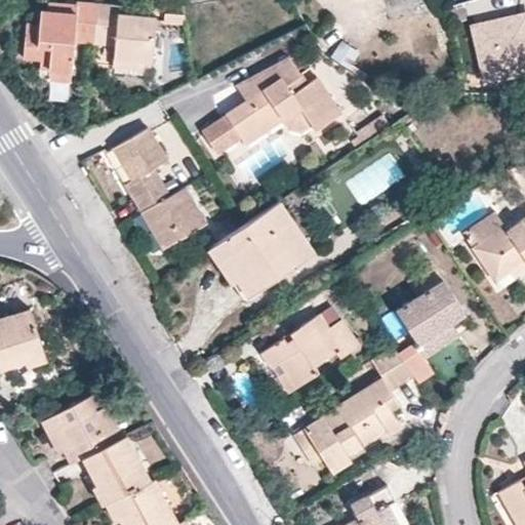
[(77,21),(78,3),(48,1),(47,11),(66,12),(65,19),(77,21)]
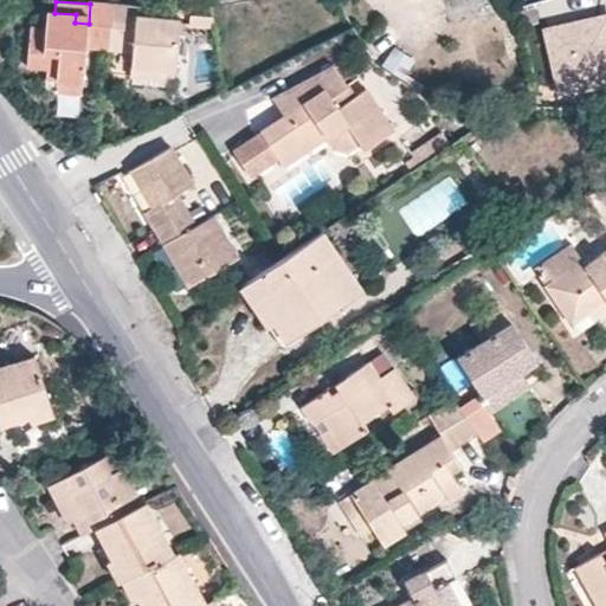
[(86,47),(109,50),(111,6),(90,4),(89,24),(75,23),(76,14),(55,13),(47,12),(44,27),(31,26),(27,66),(46,69),(45,81),(58,81),(82,83),(86,47)]
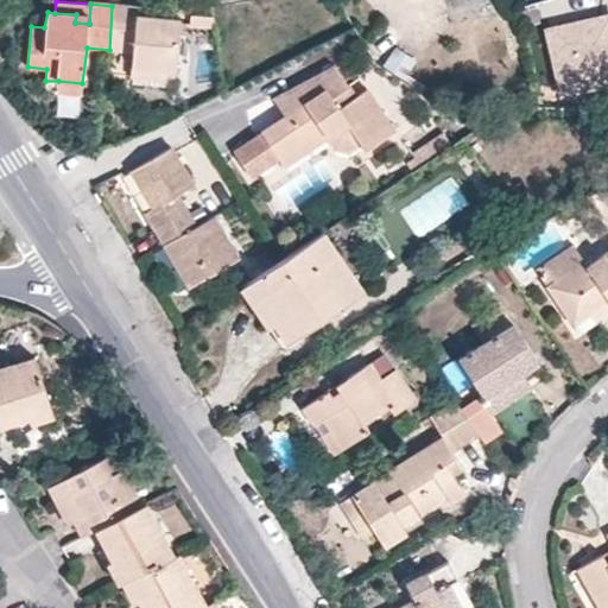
[(135,5),(112,4),(112,6),(109,50),(107,68),(131,69),(131,78),(173,83),(178,19),(156,17),(135,16),(135,5)]
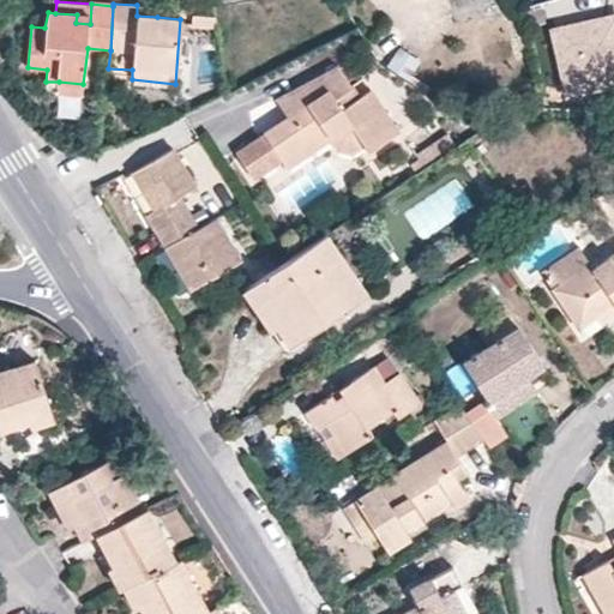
[(158,6),(137,5),(137,16),(157,17),(158,6)]
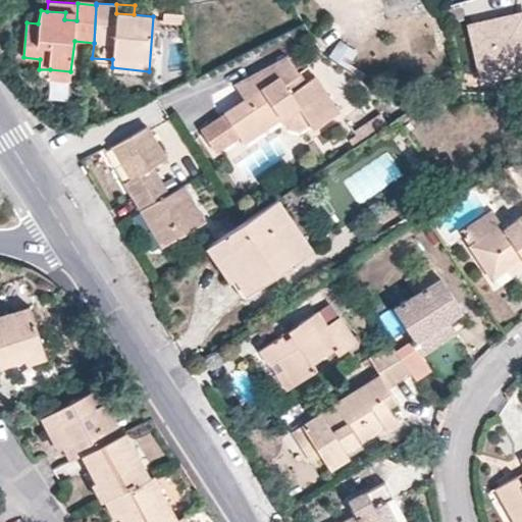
[(183,24),(180,14),(162,12),(162,23),(183,24)]
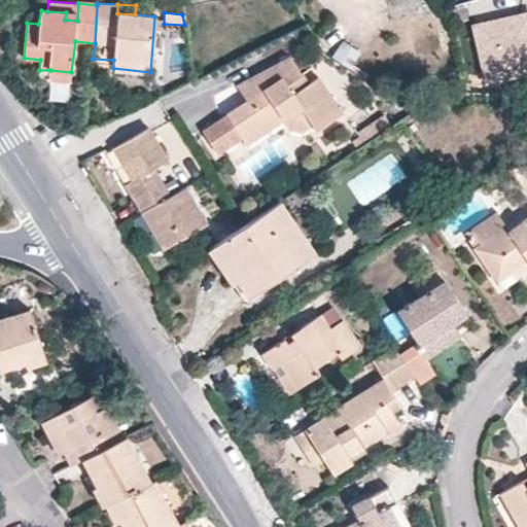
[(526,12),(470,26),(482,73),(526,62),(526,12)]
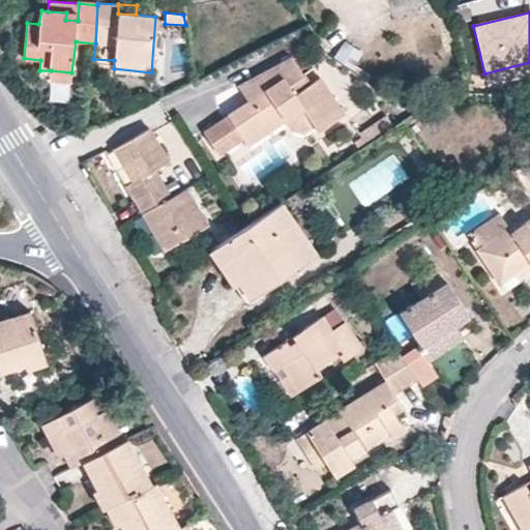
[(355,67),(364,52),(344,39),(334,56),(355,67)]
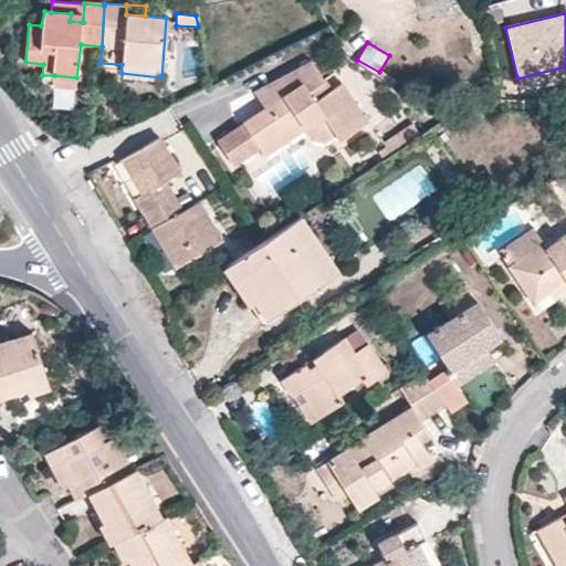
[(307,80),(264,107),(242,121),(242,123),(213,140),(229,163),(257,145),(258,147),(281,133),(285,140),(304,129),(311,137),(325,142),(336,134),(339,138),(367,119),(343,82),(333,87),(322,94),(315,85),(326,79),(311,60),(299,67),(307,80)]
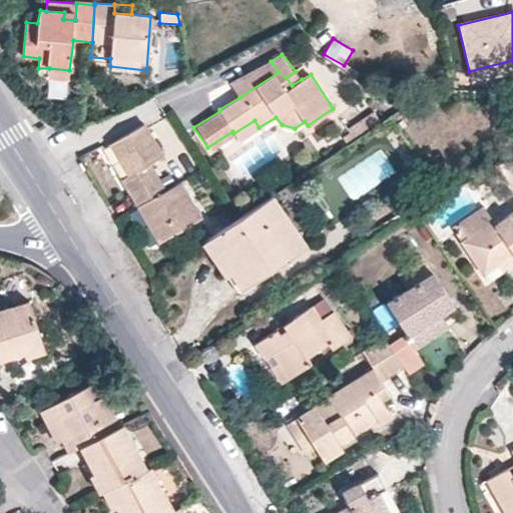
[(229,83),(239,97),(279,72),(271,61),(229,83)]
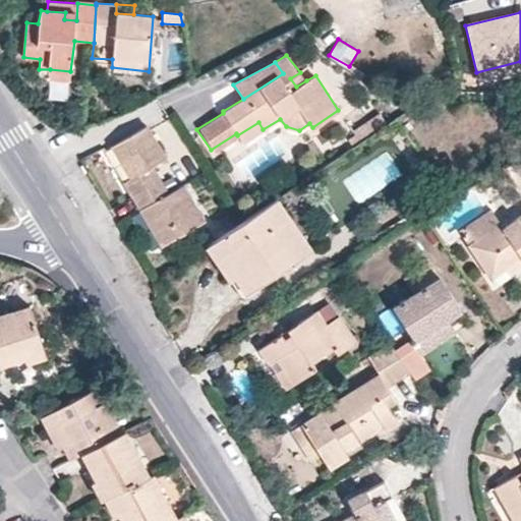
[(70,81),(70,71),(50,69),(49,79),(70,81)]
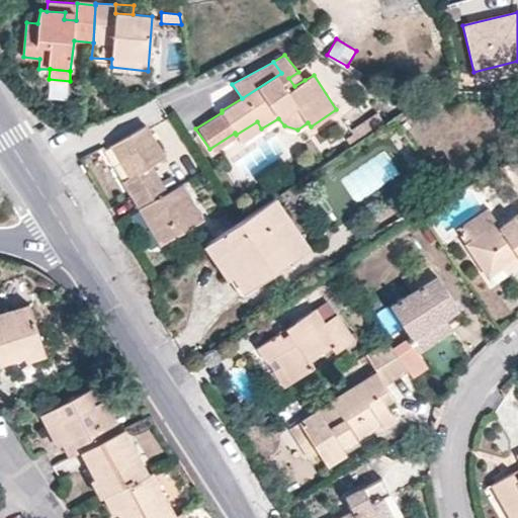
[(305,80),(298,72),(288,78),(294,86),(305,80)]
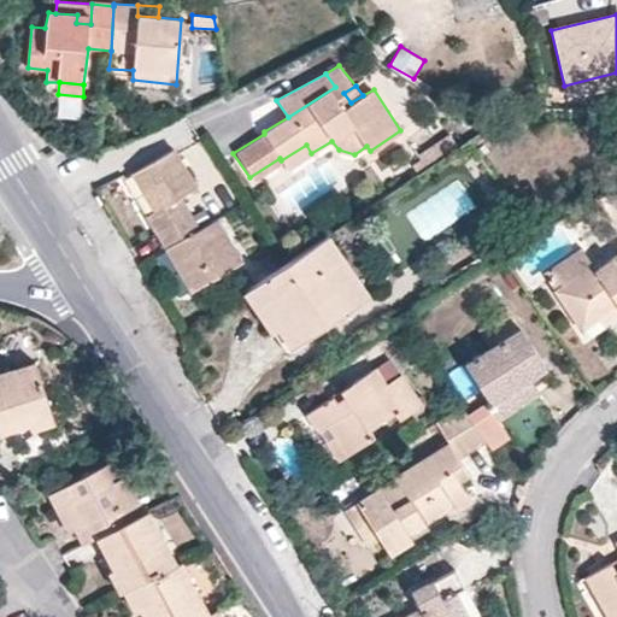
[(439,158),(459,145),(452,133),(432,146),(439,158)]
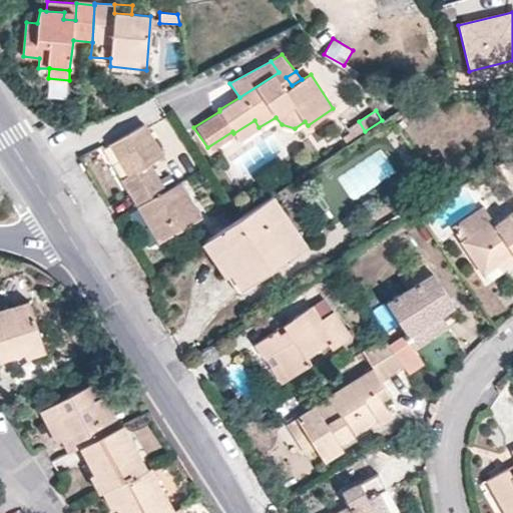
[(254,120),(233,133),(238,140),(259,127),(254,120)]
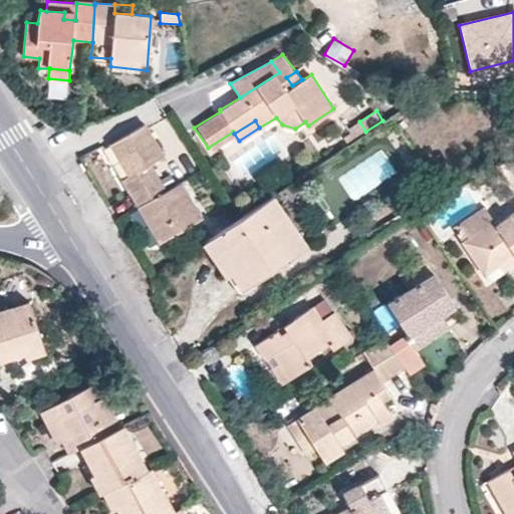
[(354,140),(365,132),(359,121),(347,130),(354,140)]
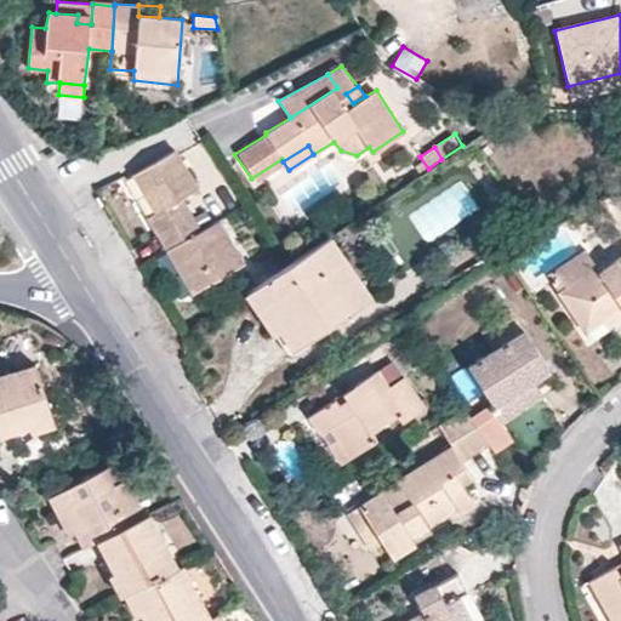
[(142,218),(152,235),(187,215),(178,198),(193,188),(170,151),(126,176),(148,215),(142,218)]
